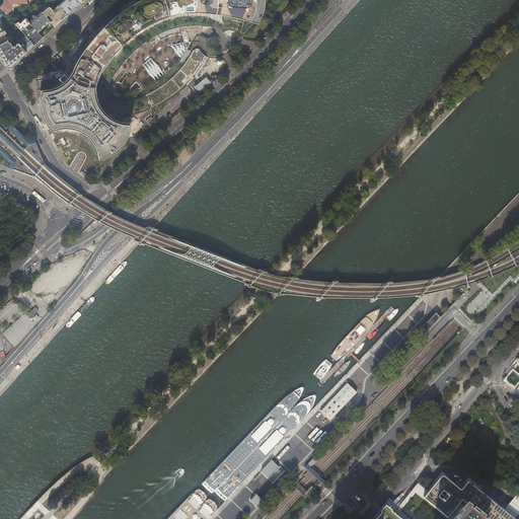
[(3,0),(3,3),(0,6),(0,7),(6,14),(11,9),(11,3),(26,3),(26,0),(3,0)]
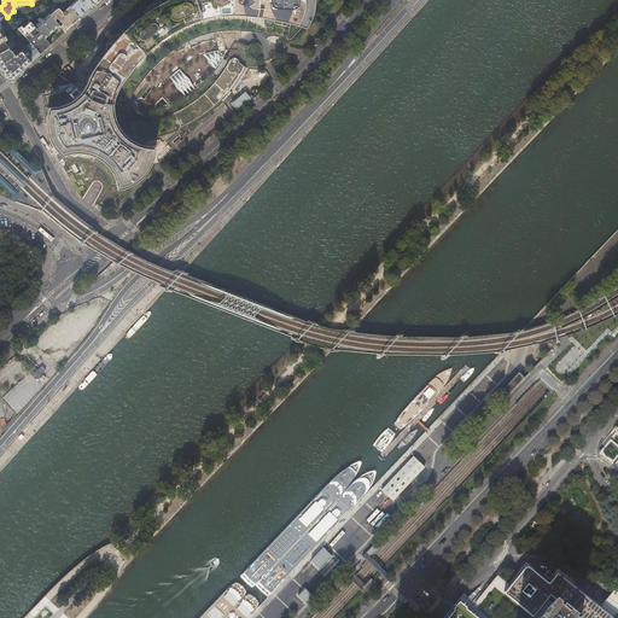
[(52,109),(48,109),(47,110),(46,115),(46,122),(46,129),(47,136),(50,143),(52,145),(57,152),(59,156),(62,158),(68,156),(71,155),(75,155),(79,155),(83,155),(88,155),(92,156),(95,157),(98,158),(103,162),(106,165),(110,170),(111,173),(115,178),(116,184),(117,187),(117,192),(121,191),(124,190),(129,187),(133,185),(138,181),(141,179),(145,175),(146,173),(150,168),(151,163),(153,159),(155,153),(156,147),(151,147),(144,146),(141,146),(136,144),(134,143),(132,141),(127,138),(123,134),(121,130),(120,128),(117,124),(116,121),(115,117),(114,112),(114,105),(115,100),(116,95),(117,93),(121,86),(127,76),(134,65),(138,62),(152,48),(157,44),(162,40),(167,36),(180,29),(187,25),(192,23),(198,21),(200,19),(202,19),(204,19),(216,17),(226,16),(231,16),(233,16),(244,16),(252,17),(256,17),(262,18),(275,22),(296,27),(299,28),(303,29),(308,21),(309,16),(310,11),(312,7),(312,3),(310,0),(168,0),(165,1),(161,4),(156,6),(151,10),(144,16),(138,21),(134,23),(120,36),(115,41),(109,48),(100,59),(92,74),(89,79),(86,87),(82,93),(81,94),(77,98),(74,100),(70,103),(64,105),(62,106),(58,108),(52,109)]
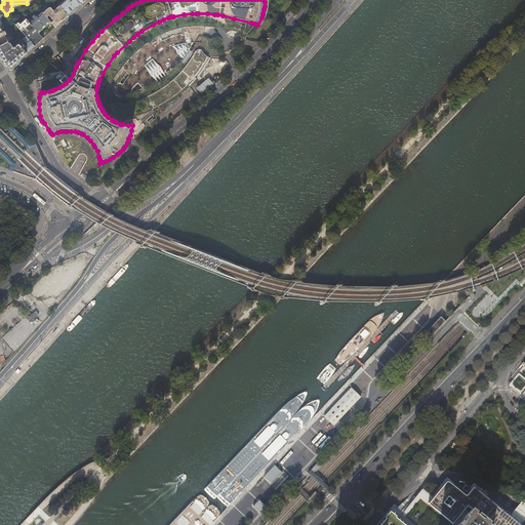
[(64,0),(58,5),(58,6),(68,16),(72,12),(80,5),(76,0),(64,0)]
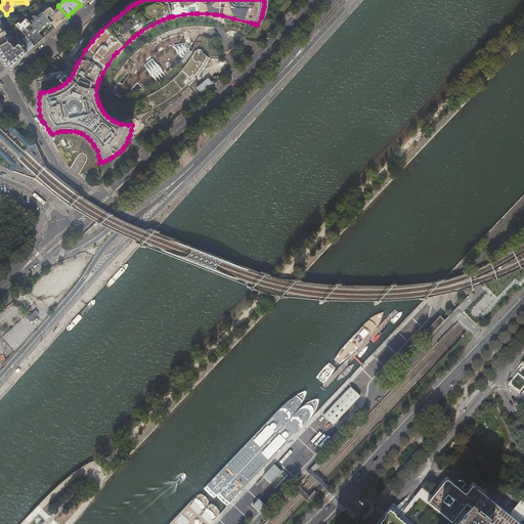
[(44,4),(37,7),(50,22),(55,28),(61,23),(68,16),(58,6),(52,10),(49,7),(48,7),(47,7),(44,4)]
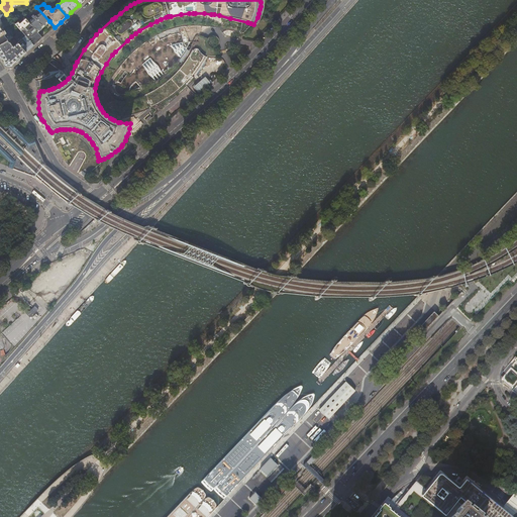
[(36,7),(24,17),(29,23),(34,28),(37,31),(43,26),(49,21),(36,7)]
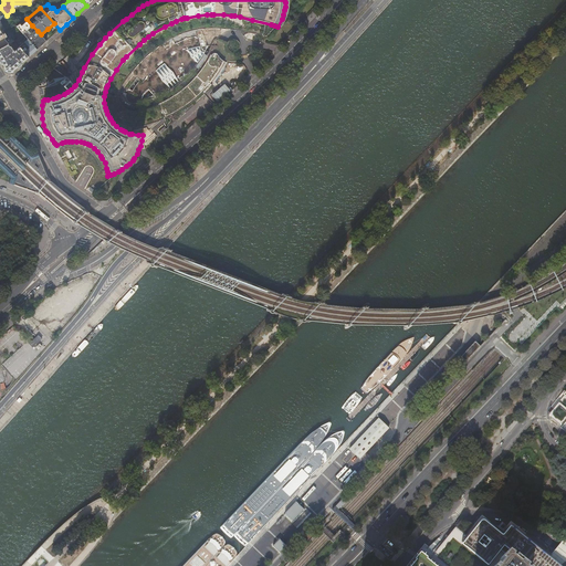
[(222,75),(229,63),(223,61),(220,59),(217,54),(213,53),(210,54),(200,71),(188,85),(173,96),(165,101),(155,106),(145,108),(135,111),(127,109),(121,103),(118,97),(118,91),(122,85),(135,67),(156,48),(166,42),(178,35),(189,31),(201,29),(216,28),(230,29),(266,35),(274,25),(271,24),(252,20),(240,17),(234,16),(231,16),(223,14),(213,14),(211,14),(207,14),(198,16),(187,18),(185,18),(184,18),(181,19),(176,21),(171,23),(165,27),(153,33),(148,37),(144,40),(139,44),(126,56),(123,60),(116,70),(111,79),(107,85),(106,87),(105,92),(104,96),(104,103),(105,107),(106,111),(107,114),(109,117),(111,119),(113,123),(116,126),(121,129),(123,130),(125,132),(129,134),(132,134),(138,135),(143,135),(142,128),(146,127),(149,129),(155,122),(175,113),(191,103),(203,92),(205,93),(212,85),(213,86),(222,75)]
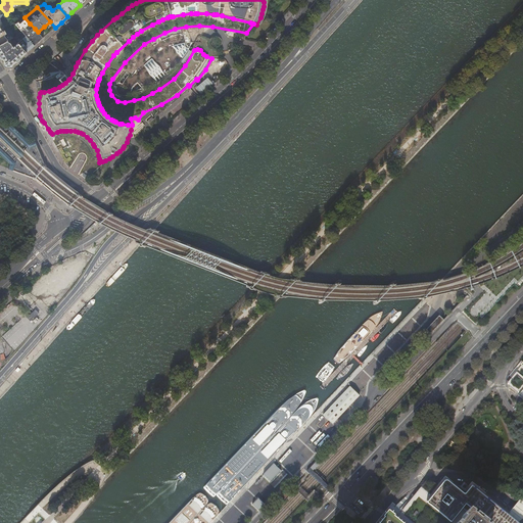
[(24,29),(30,24),(25,17),(22,18),(24,19),(20,21),(19,20),(15,25),(24,34),(34,46),(39,42),(43,38),(38,32),(35,29),(30,33),(29,33),(28,33),(24,29)]
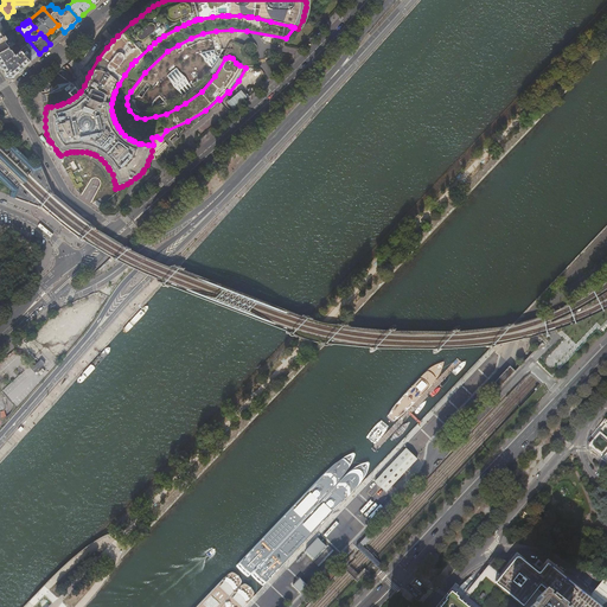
[(26,45),(20,50),(30,62),(36,57),(39,53),(27,39),(26,40),(27,42),(25,44),(26,45)]
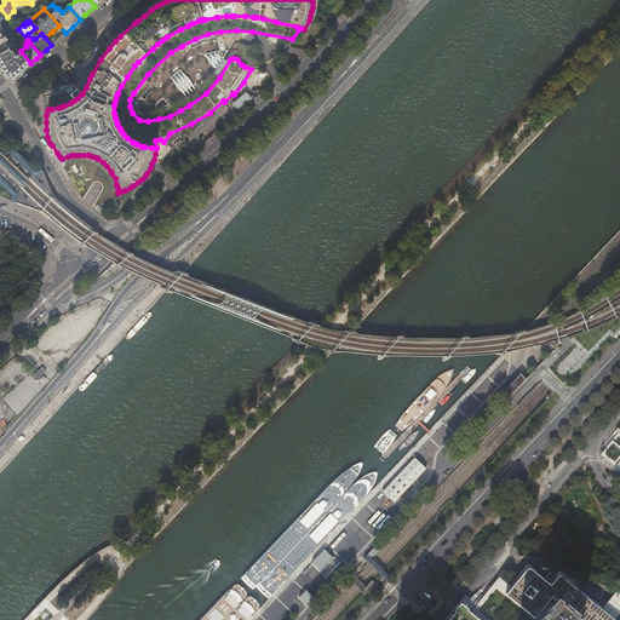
[(9,49),(0,53),(0,67),(6,78),(13,79),(21,72),(30,63),(21,51),(19,50),(16,52),(16,55),(12,58),(9,52),(11,51),(9,49)]
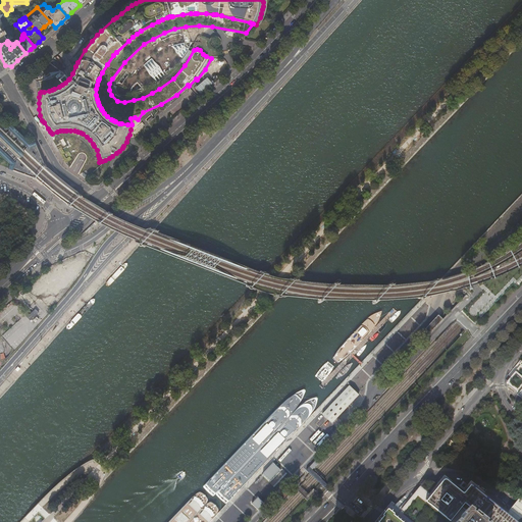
[(440,318),(439,317),(425,332),(427,333),(428,334),(438,323),(439,322),(442,319),(440,318)]
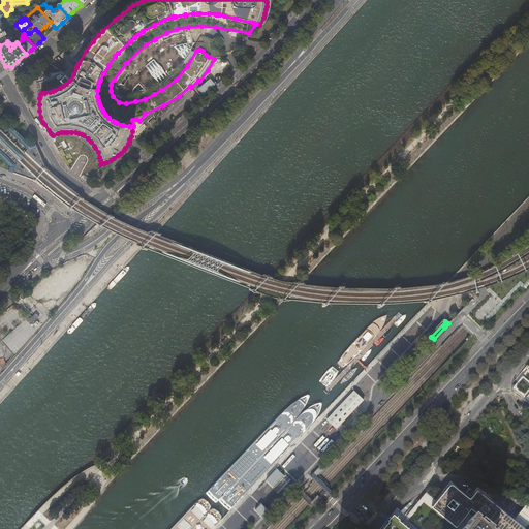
[(528,365),(526,369),(508,391),(520,399),(528,406),(528,365)]
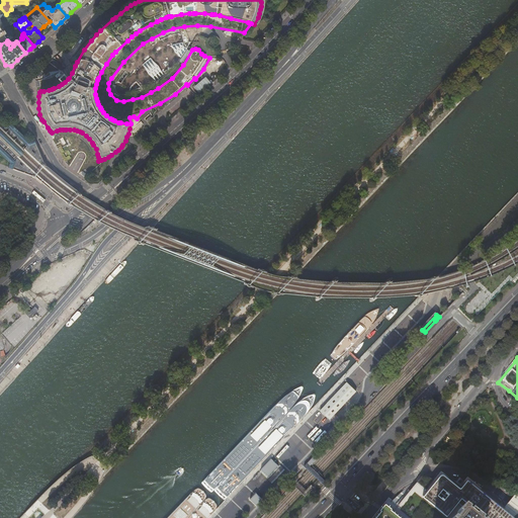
[(355,392),(346,382),(321,410),(330,419),(355,392)]
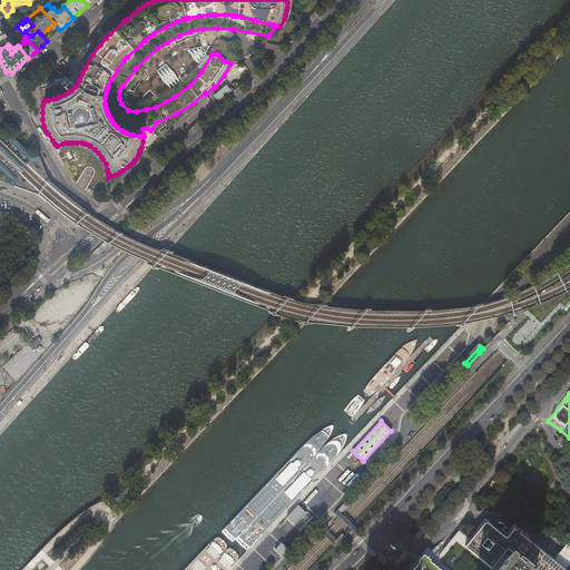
[(295,524),(306,513),(298,507),(287,518),(295,524)]
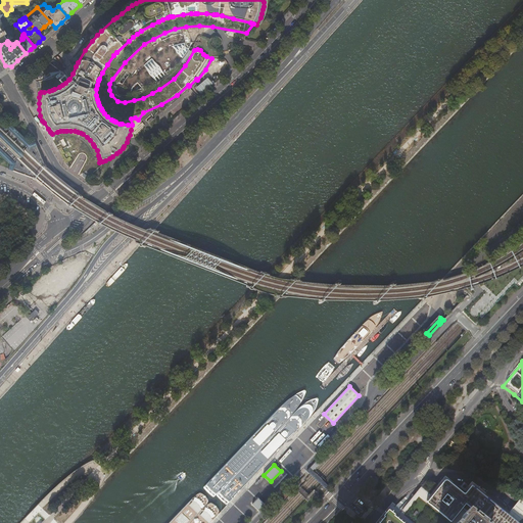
[(522,522),(522,495),(518,503),(515,506),(513,508),(486,486),(472,479),(464,490),(445,476),(430,495),(421,487),(398,515),(388,507),(375,522),(374,522),(522,522)]
